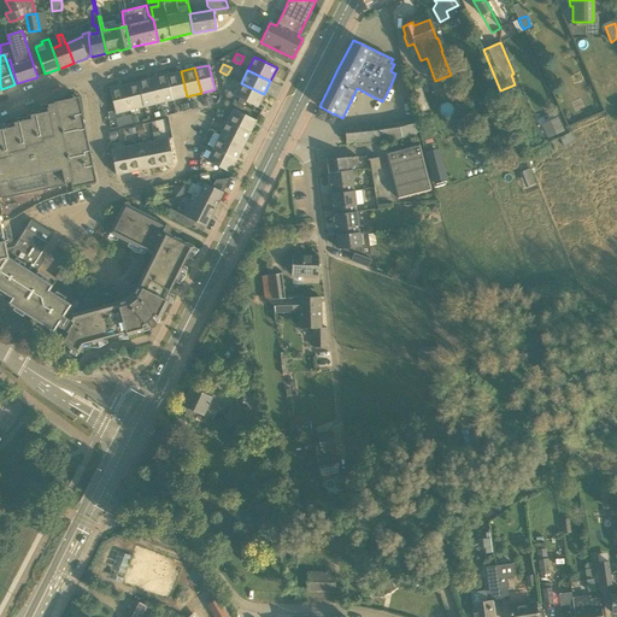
[(172,100),(187,97),(181,71),(166,75),(172,100)]
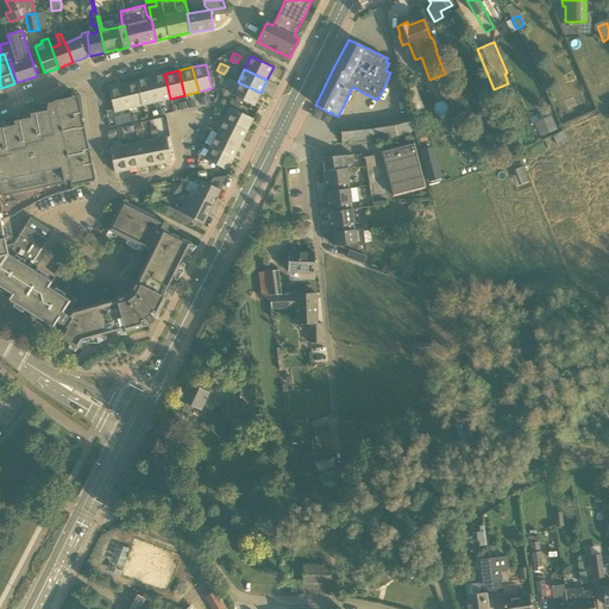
[(156,102),(170,99),(164,74),(150,77),(156,102)]
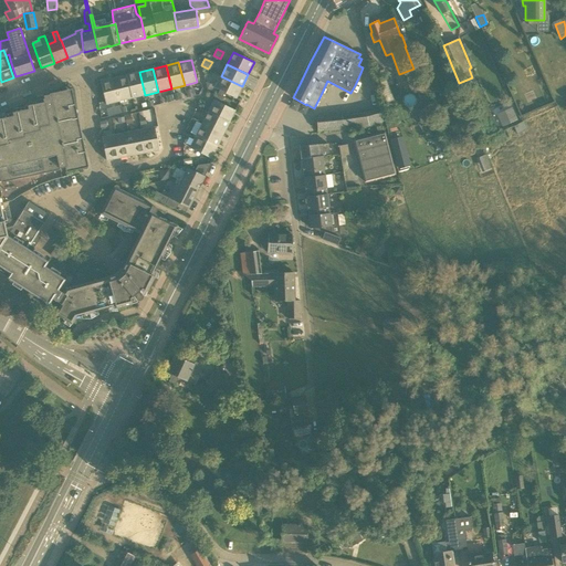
[(132,98),(145,95),(139,72),(126,75),(132,98)]
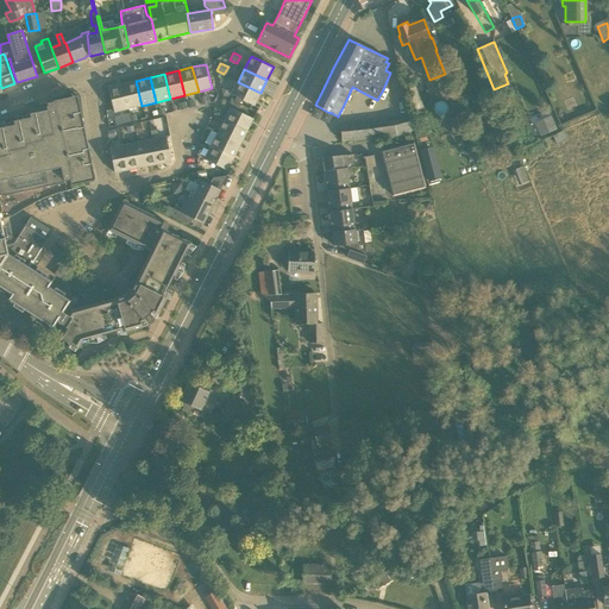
[(129,108),(142,106),(136,81),(121,85),(129,108)]
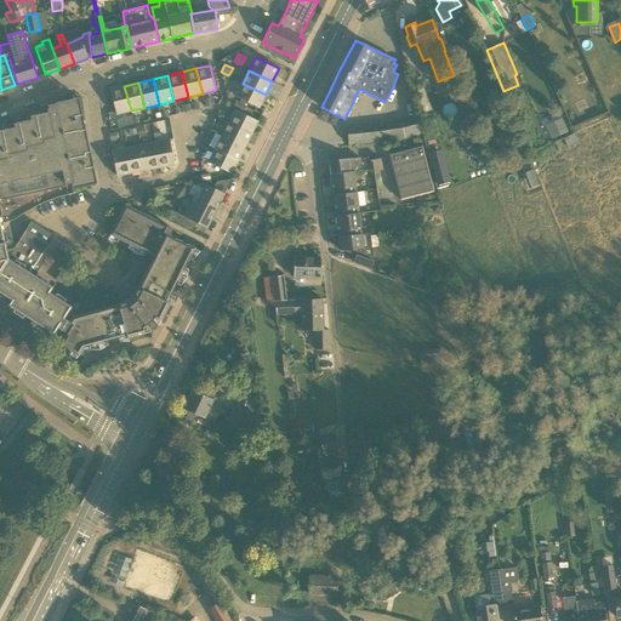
[(260,108),(266,95),(243,84),(237,97),(260,108)]
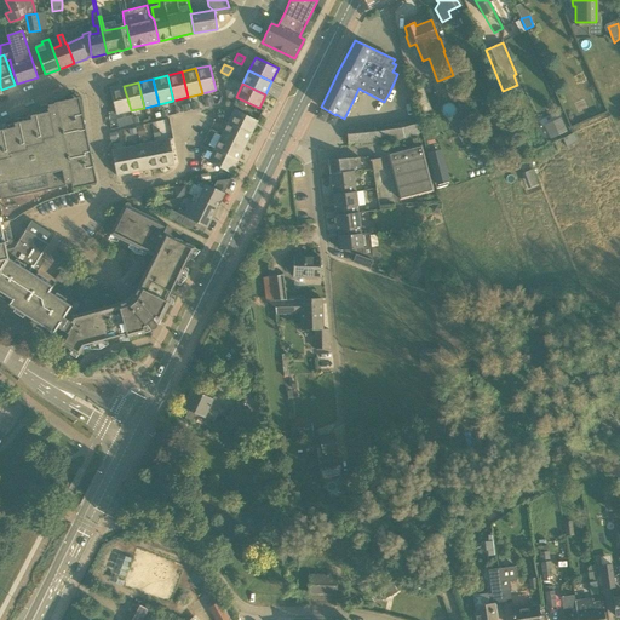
[(116,114),(131,110),(124,86),(110,90),(116,114)]
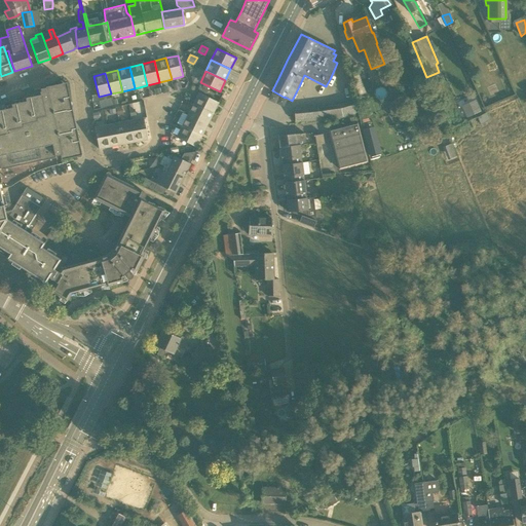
[(359,73),(351,77),(359,96),(367,92),(359,73)]
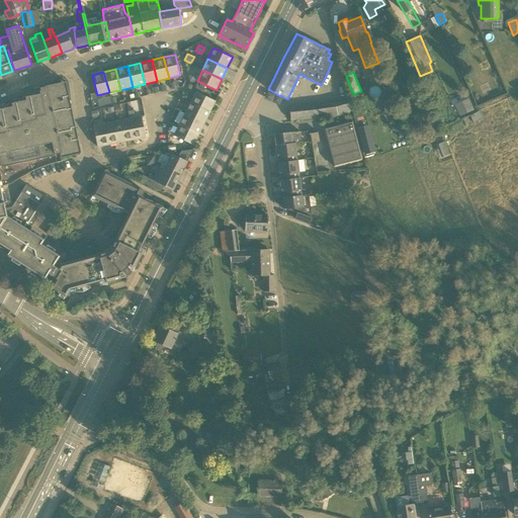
[(0,249),(45,278),(48,273),(56,278),(51,286),(66,296),(70,289),(104,280),(106,282),(121,277),(119,273),(121,271),(124,274),(131,269),(128,266),(131,264),(135,266),(142,253),(140,252),(162,206),(142,196),(143,194),(102,174),(92,195),(128,213),(112,247),(105,252),(62,263),(66,257),(66,256),(66,255),(66,254),(65,253),(64,252),(63,252),(62,252),(61,252),(61,253),(59,255),(40,244),(44,240),(29,230),(33,224),(29,222),(39,206),(39,205),(45,196),(26,184),(21,192),(20,192),(20,193),(14,203),(9,200),(4,201),(0,184),(0,164),(0,165),(1,167),(55,155),(55,154),(60,153),(61,158),(81,153),(71,104),(66,105),(65,101),(70,100),(66,81),(46,86),(46,87),(39,88),(40,91),(31,92),(32,95),(27,96),(27,97),(17,98),(18,101),(3,105),(4,108),(0,108),(0,249)]
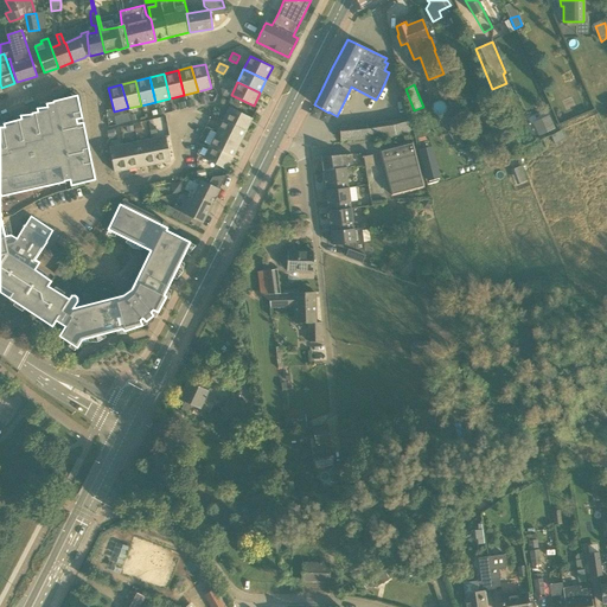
[(208,95),(199,97),(200,104),(209,102),(208,95)]
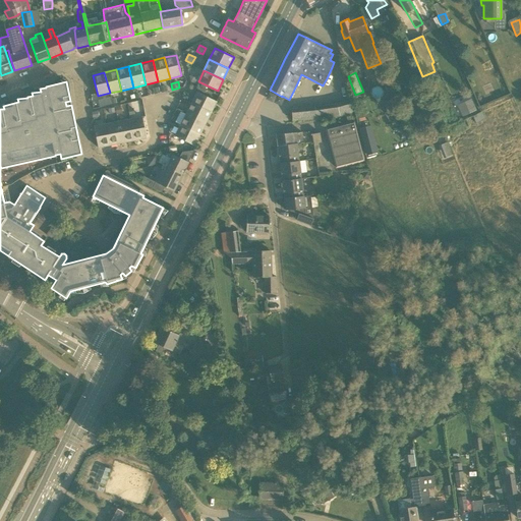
[(191,103),(211,113),(217,102),(197,92),(191,103)]
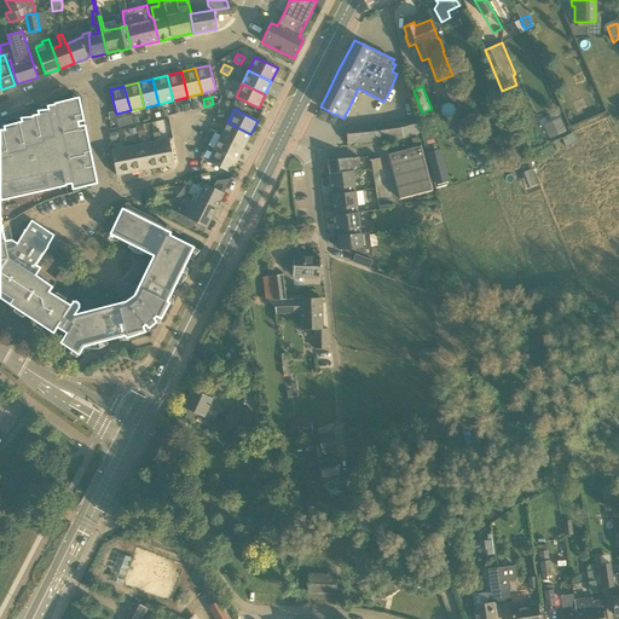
[(559,117),(542,125),(547,136),(549,138),(566,131),(563,123),(560,117),(559,117)]
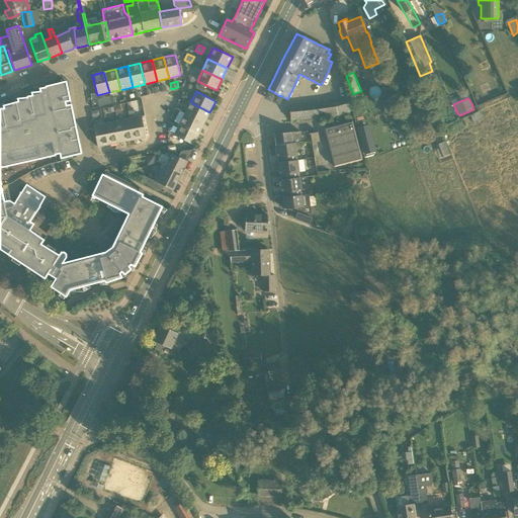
[(353,110),(352,108),(350,100),(329,106),(289,109),(290,119),(331,116),(353,110)]
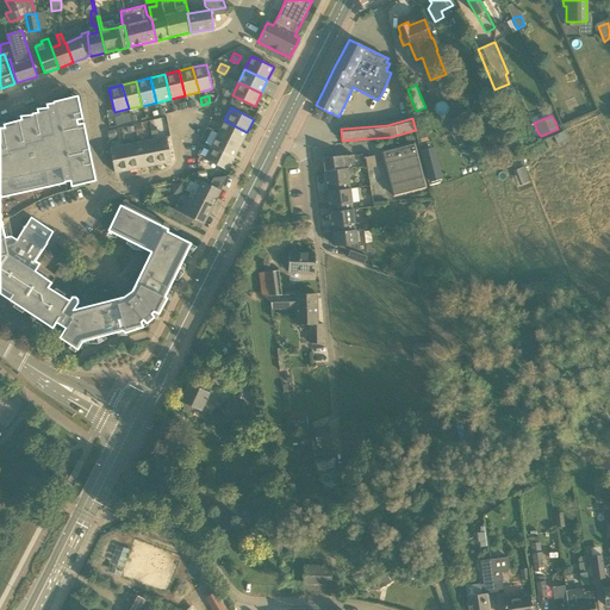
[(241,145),(247,132),(224,120),(218,134),(241,145)]
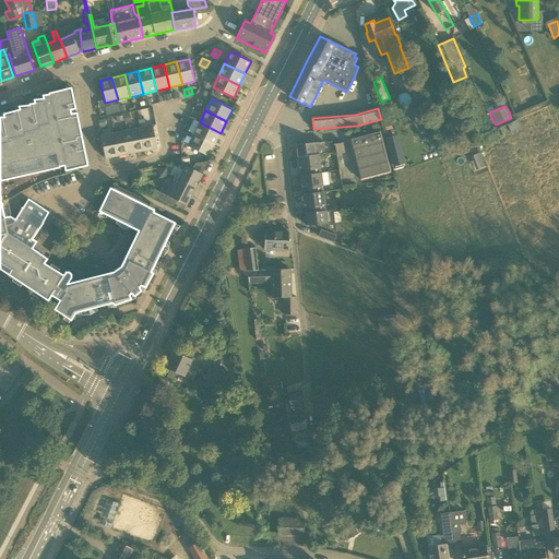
[(214,144),(221,133),(200,122),(193,134),(214,144)]
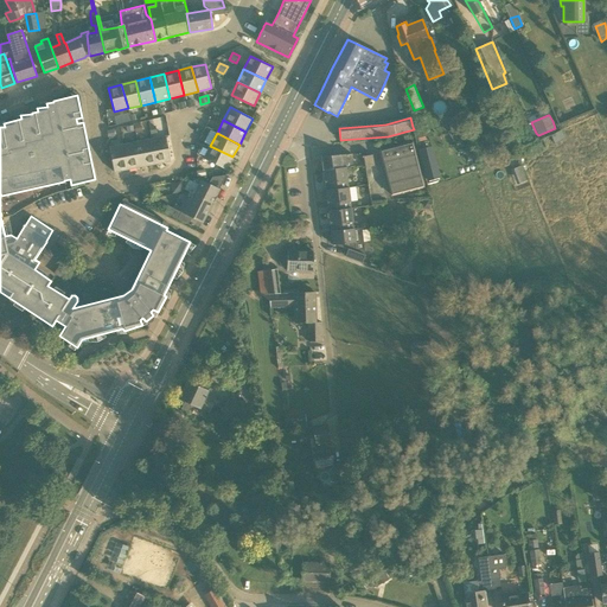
[(171,161),(166,136),(152,139),(157,164),(171,161)]
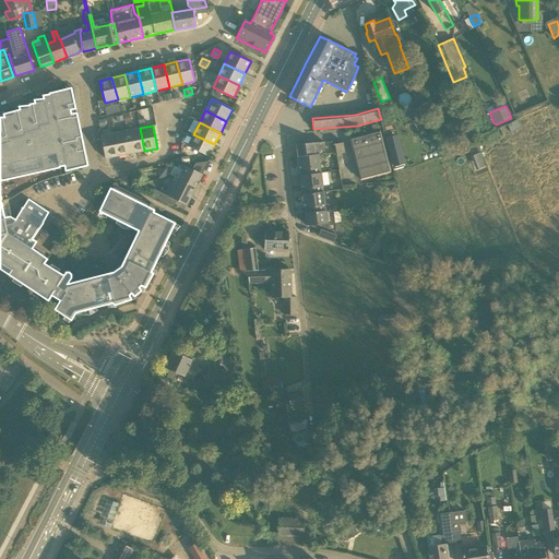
[(131,153),(144,151),(140,128),(127,131),(131,153)]
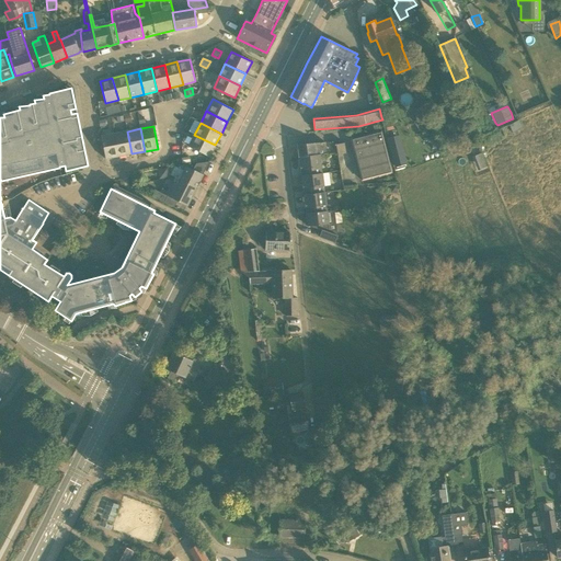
[(350,138),(356,164),(362,182),(393,174),(389,158),(381,130),(350,138)]
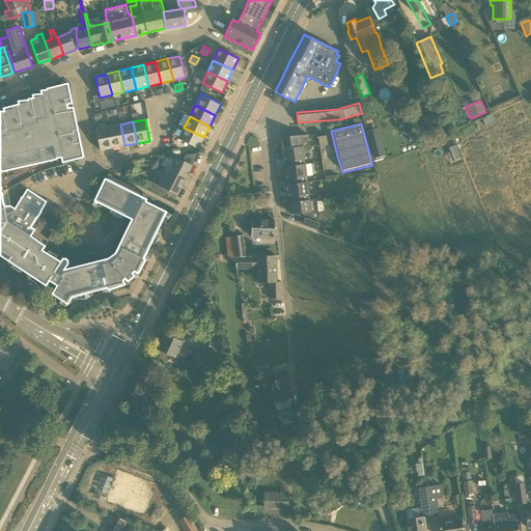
[(112,148),(124,145),(120,124),(108,127),(112,148)]
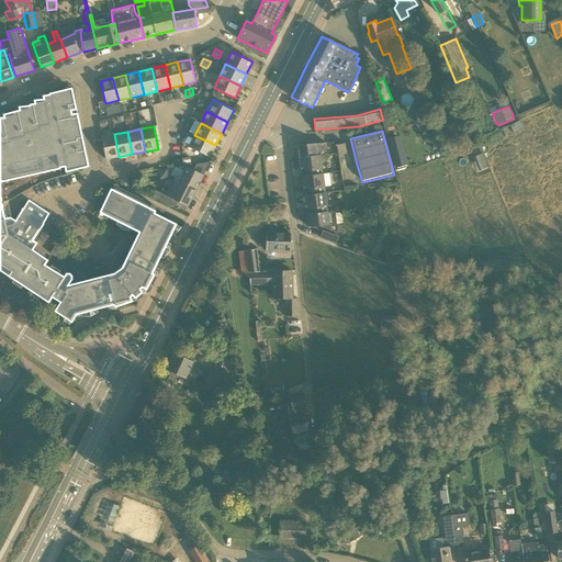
[(105,159),(119,157),(114,134),(101,136),(105,159)]
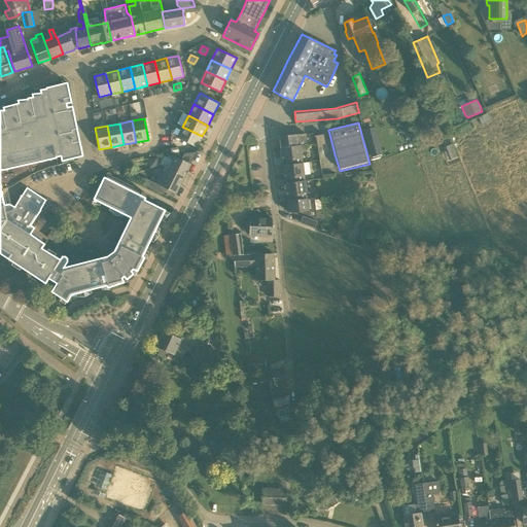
[(197,147),(202,136),(182,127),(177,138),(197,147)]
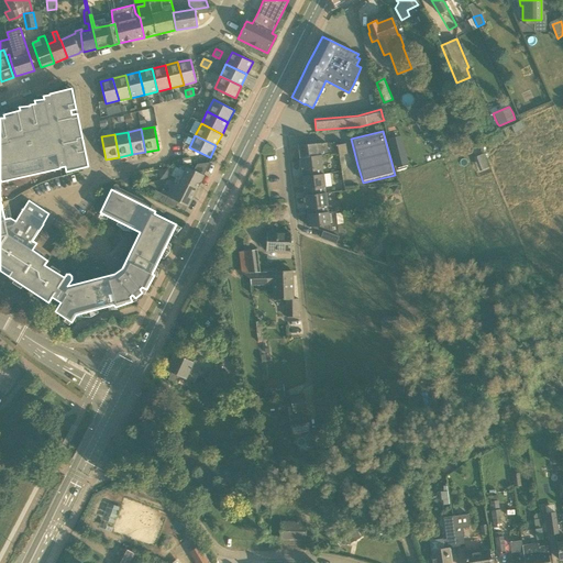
[(298,145),(300,157),(321,155),(328,154),(327,143),(298,145)]
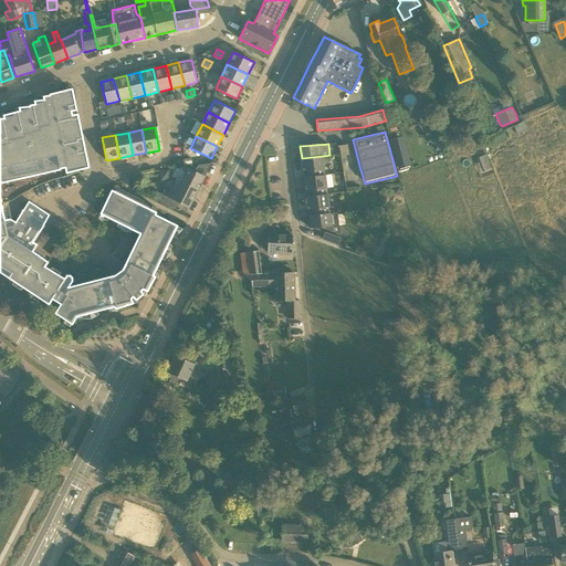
[(338,146),(341,157),(349,155),(347,144),(338,146)]
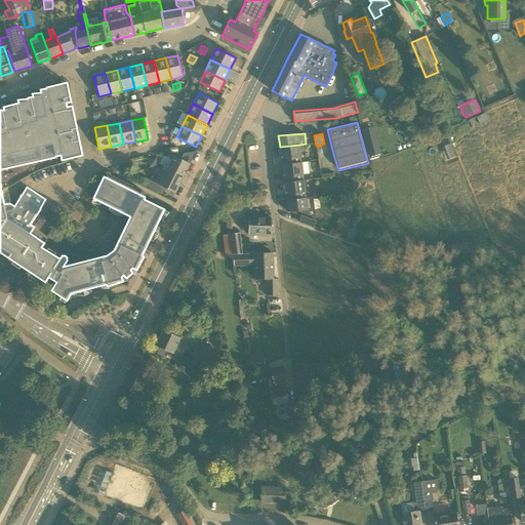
[(376,133),(364,136),(369,157),(381,154),(376,133)]
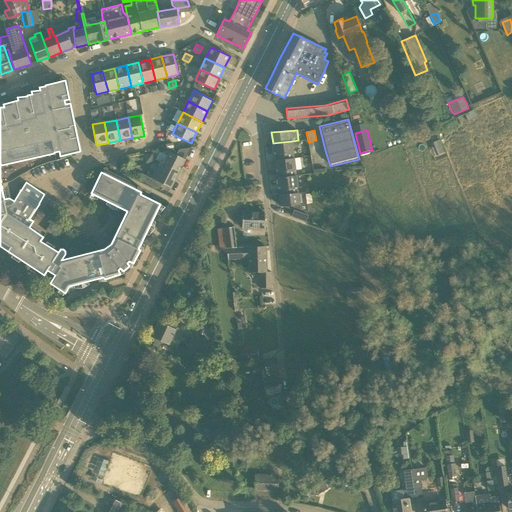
[(432,142),(437,154),(445,151),(440,139),(432,142)]
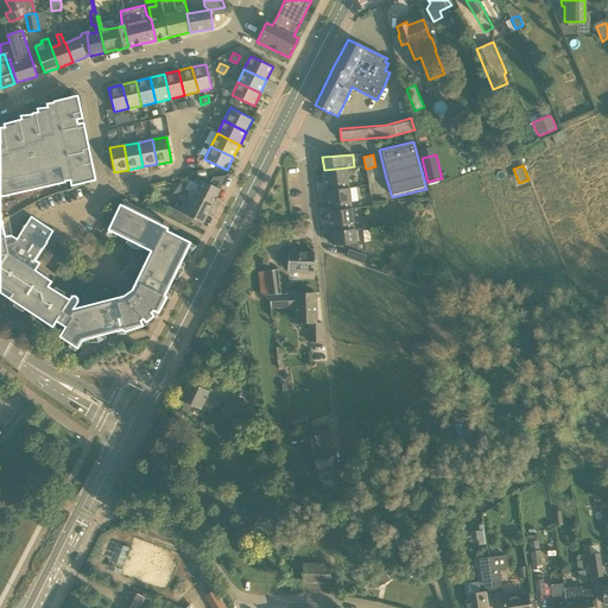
[(327,184),(327,191),(349,188),(348,182),(347,168),(324,170),(325,184),(327,184)]
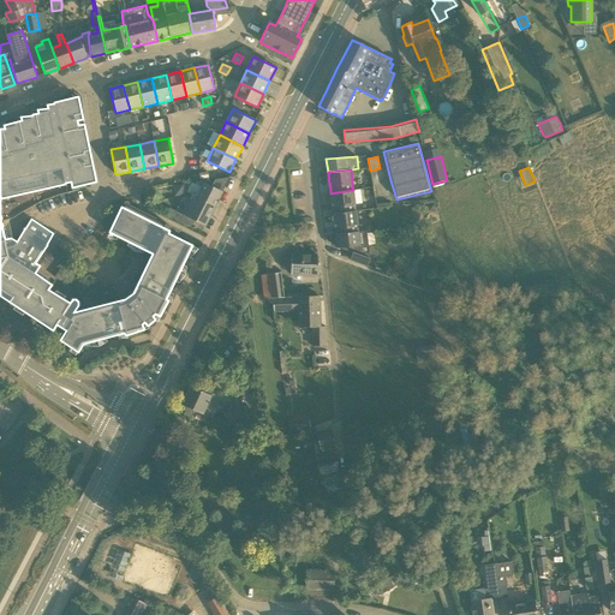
[(196,197),(215,207),(230,178),(215,179),(212,186),(204,183),(202,187),(191,183),(186,192),(197,197),(196,197)]
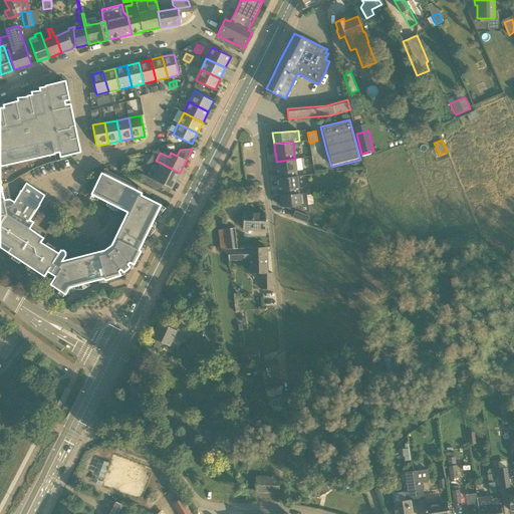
[(296,171),(303,170),(301,159),(295,160),(295,159),(276,162),(277,173),(278,173),(278,179),(297,176),(296,171)]
